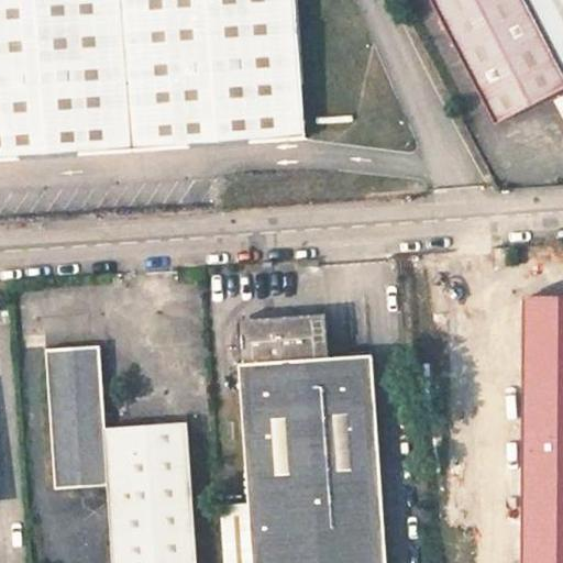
[(0,0),(0,162),(306,139),(295,0),(0,0)]
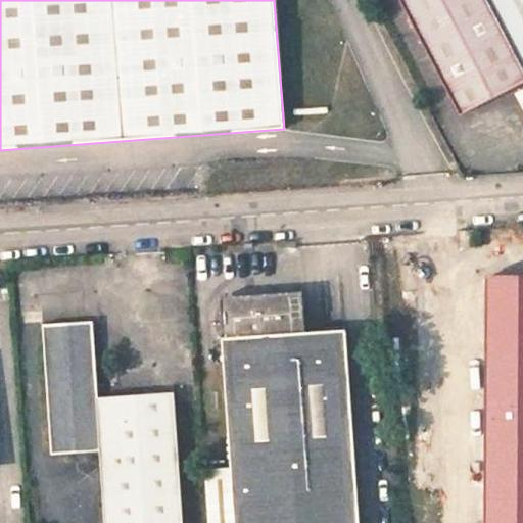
[(507,91),(459,0),(401,0),(461,115),(507,91)]
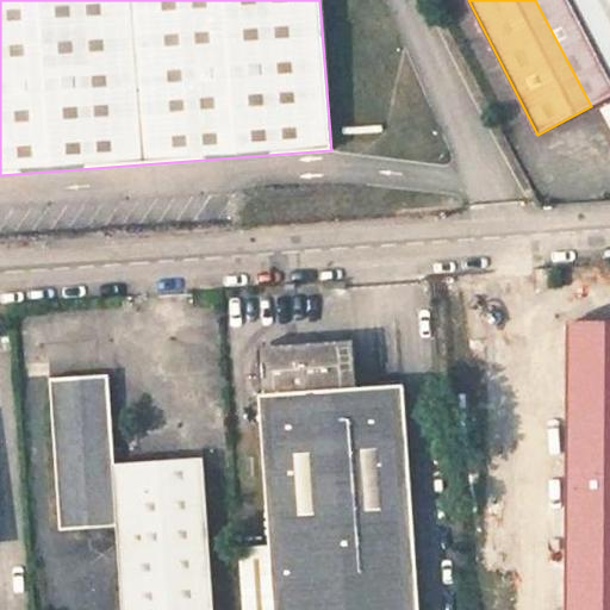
[(609,0),(535,0),(591,106),(609,97),(609,0)]
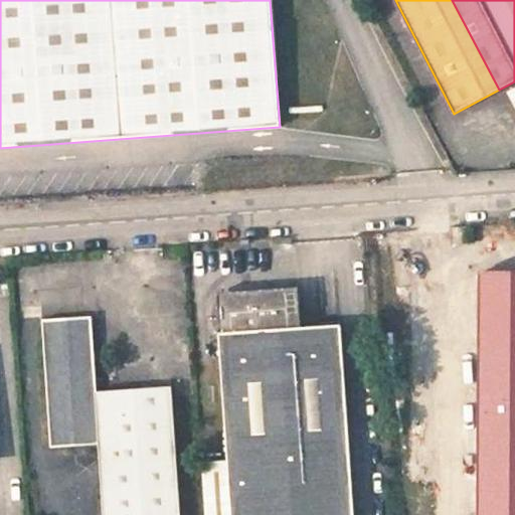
[(204,514),(353,514),(341,325),(301,328),(300,327),(298,293),(298,292),(217,298),(228,460),(201,462),(204,514)]
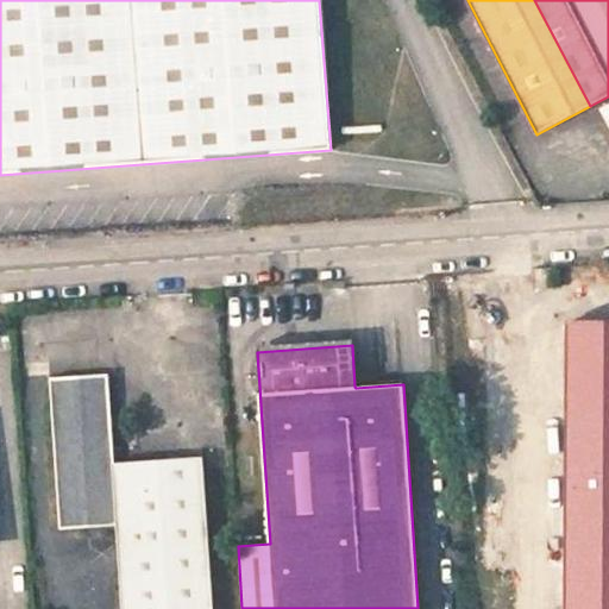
[(212,608),(202,458),(113,463),(108,374),(50,378),(61,529),(118,525),(123,608),(212,608)]
